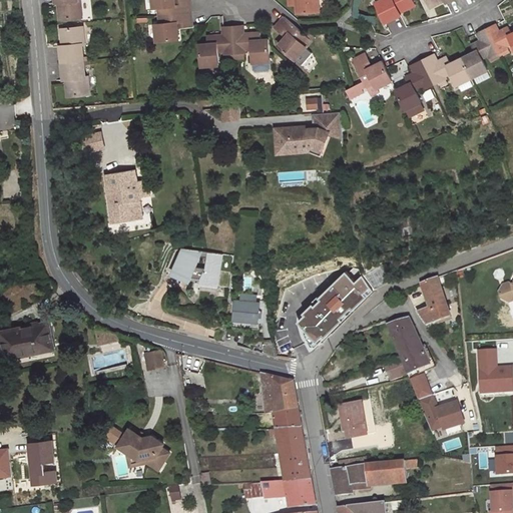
[(55,0),(56,3),(58,2),(60,19),(82,17),(79,0),(55,0)]
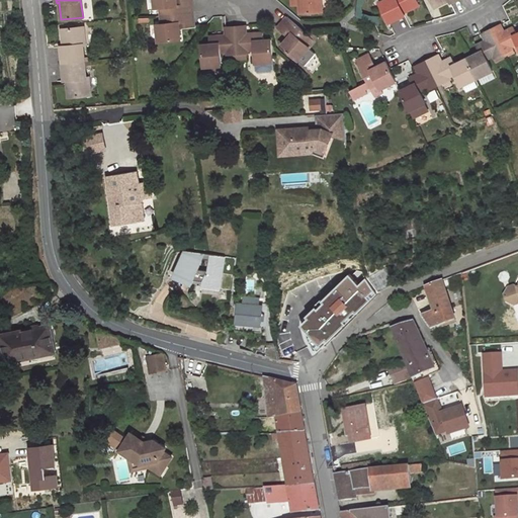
[(154,0),(155,8),(160,8),(161,16),(192,12),(191,0),(180,0),(181,5),(177,6),(176,0),(154,0)]
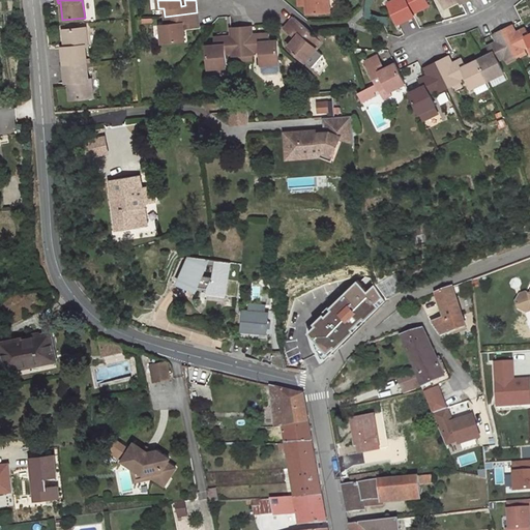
[(298,0),(299,6),(306,5),(307,13),(330,12),(328,0),(298,0)]
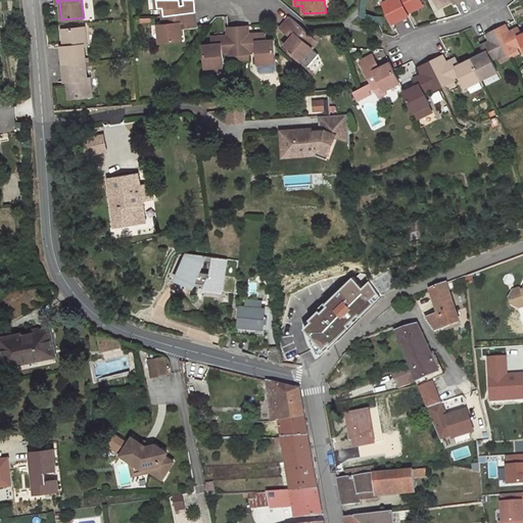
[(388,0),(383,3),(392,22),(409,15),(407,12),(423,5),(421,2),(420,0),(388,0)]
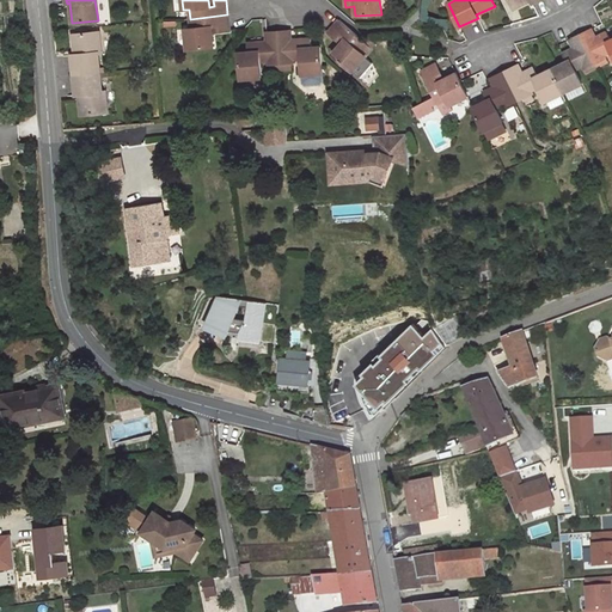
[(227,14),(190,19),(191,29),(185,29),(188,49),(213,47),(212,32),(212,26),(216,26),(216,32),(230,31),(227,14)]
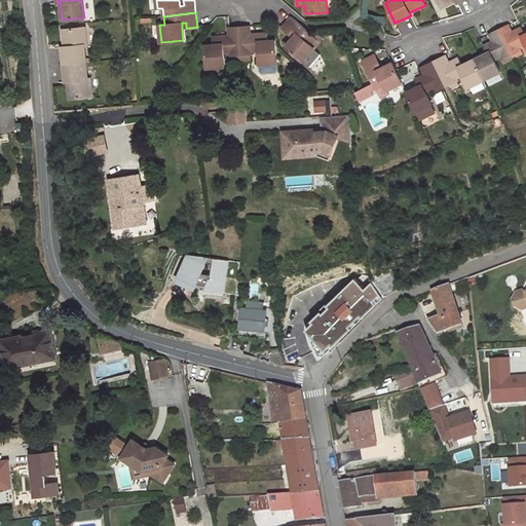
[(294,37),(293,37),(286,46),(309,67),(320,54),(313,48),(323,38),(317,34),(314,37),(291,16),(282,28),(290,34),(294,37)]
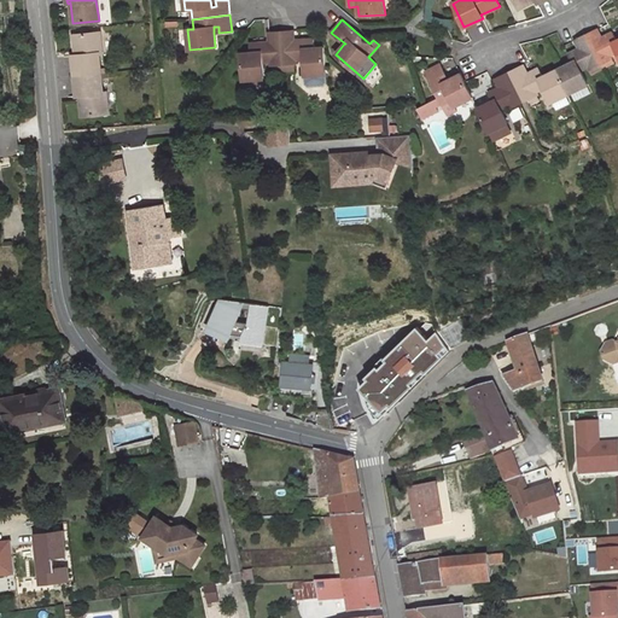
[(596,29),(586,35),(600,64),(611,58),(610,56),(617,52),(617,53),(617,39),(617,40),(612,33),(601,38),(596,29)]
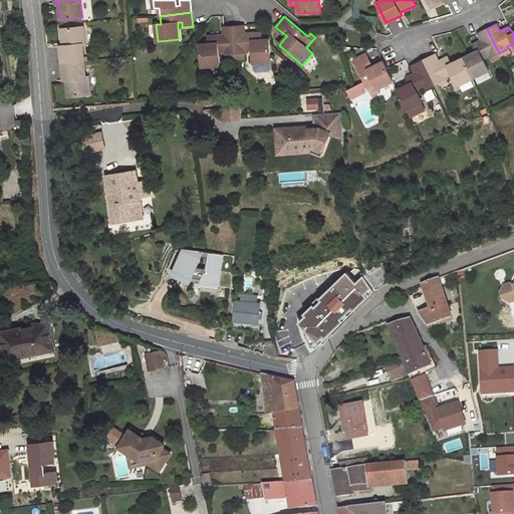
[(243,25),(233,26),(235,53),(244,52),(245,52),(245,49),(252,49),(254,70),(256,72),(269,71),(271,68),(269,39),(261,40),(261,32),(248,33),(248,35),(244,36),(244,33),(243,25)]
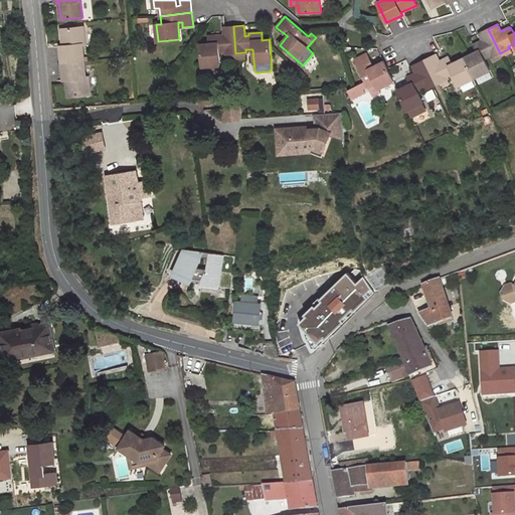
[(220,35),(207,36),(208,44),(200,44),(202,66),(219,65),(218,52),(225,52),(225,54),(226,53),(235,53),(233,26),(223,27),(224,34),(224,37),(221,37),(220,35)]
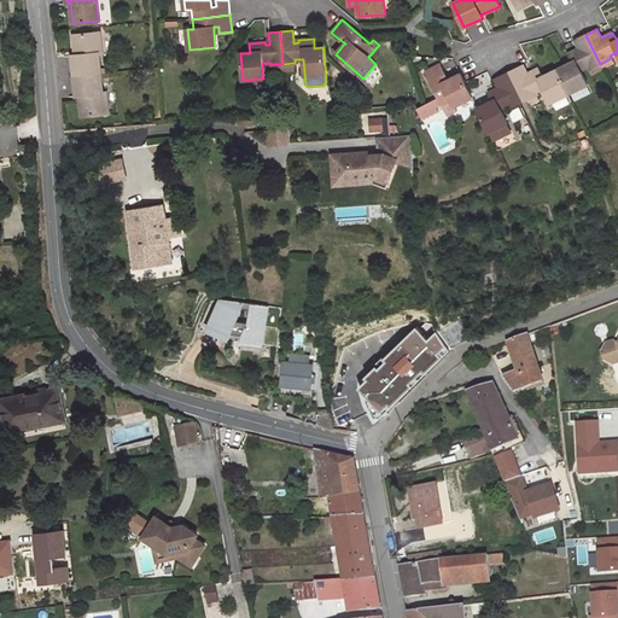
[(100,33),(74,35),(76,56),(73,56),(75,76),(101,74),(100,69),(99,53),(103,53),(100,33)]
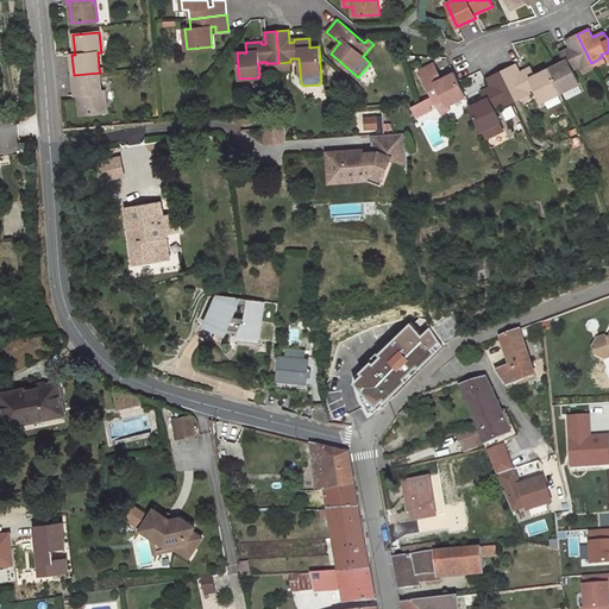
[(564,62),(550,69),(560,92),(563,92),(578,83),(579,83),(572,69),(579,66),(581,68),(583,67),(588,64),(591,63),(577,35),(566,39),(571,48),(559,54),(564,62)]
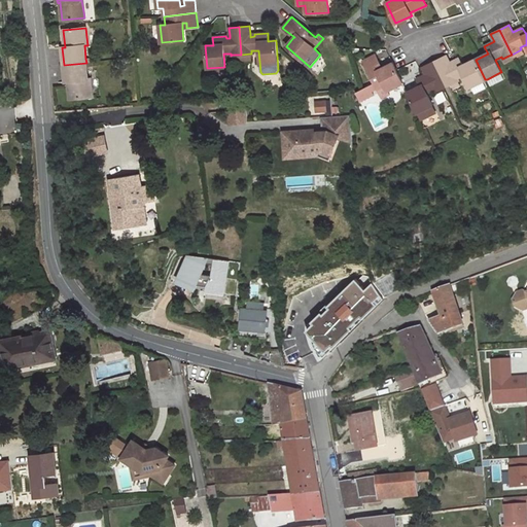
[(379,65),(380,64),(375,55),(362,62),(374,83),(376,89),(379,94),(382,99),(389,95),(387,91),(402,83),(392,63),(381,69),(379,65)]
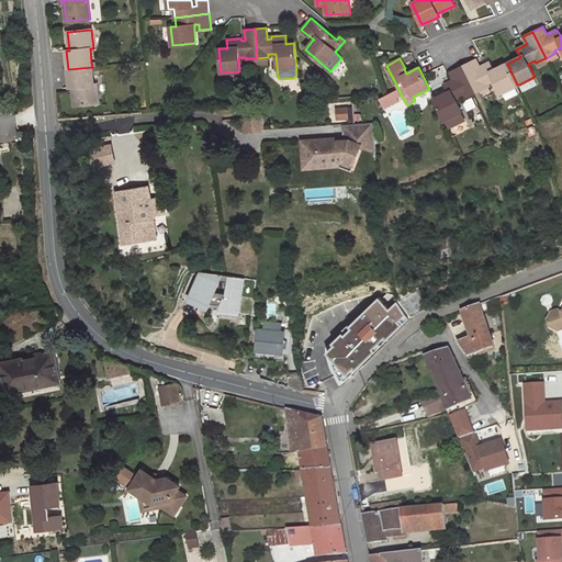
[(475,59),(465,65),(479,91),(481,90),(487,87),(489,86),(487,83),(494,80),(501,93),(517,85),(507,64),(494,69),(491,62),(480,67),(475,59)]
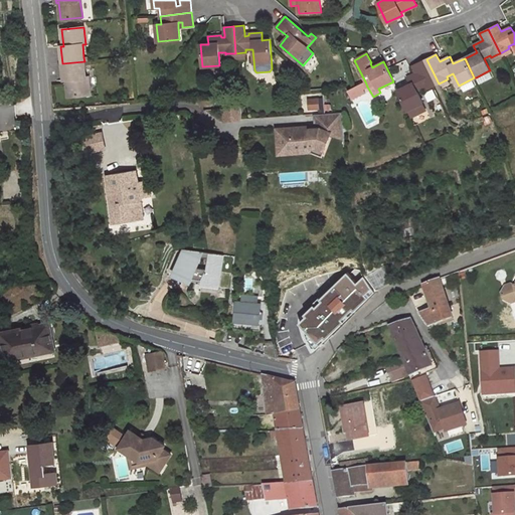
[(426,59),(422,61),(435,86),(439,83),(426,59)]
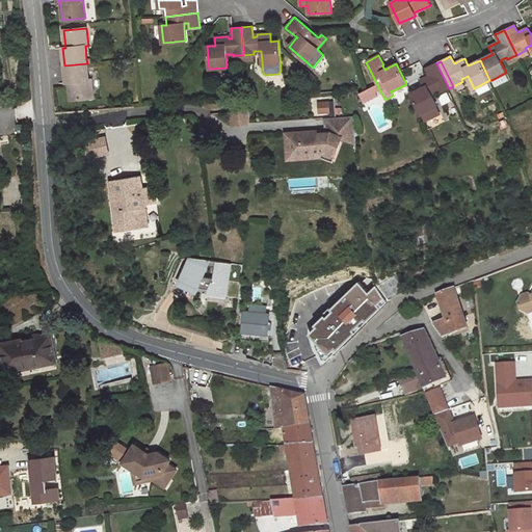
[(87,63),(64,65),(67,83),(69,83),(71,100),(94,98),(91,80),(88,80),(87,68),(87,63)]
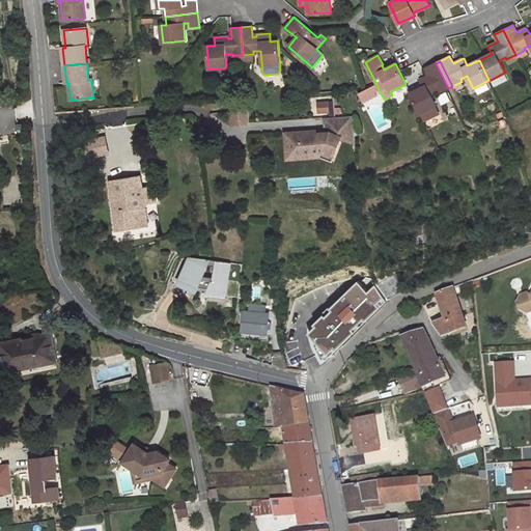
[(448,88),(436,63),(425,67),(429,75),(419,80),(423,87),(411,93),(424,120),(439,113),(435,107),(437,106),(430,93),(437,90),(438,93),(448,88)]
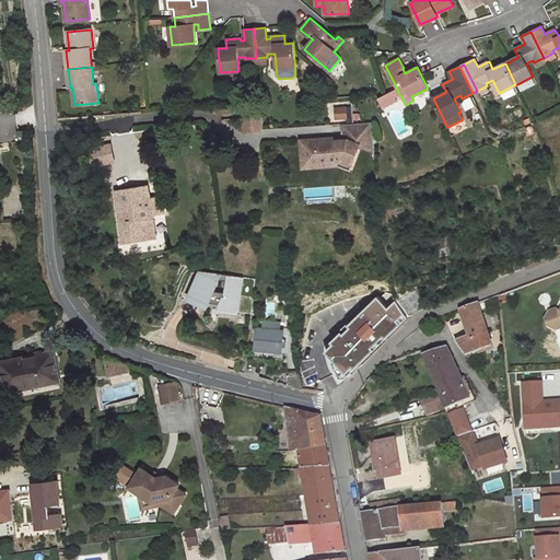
[(532,77),(517,84),(521,91),(535,84),(532,77)]
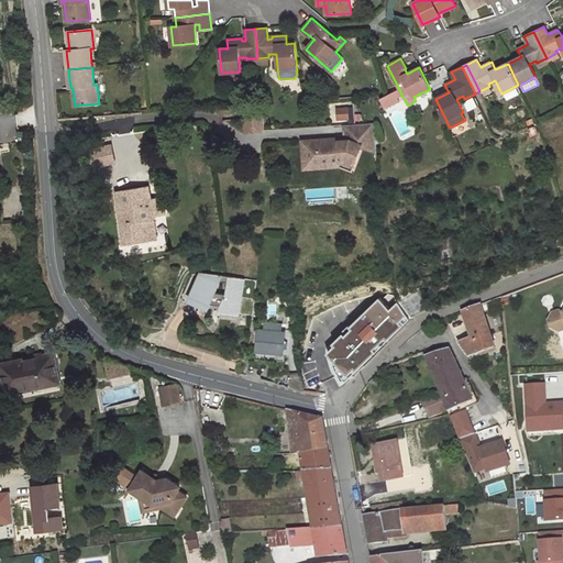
[(394,91),(379,99),(384,108),(398,100),(397,97),(394,91)]
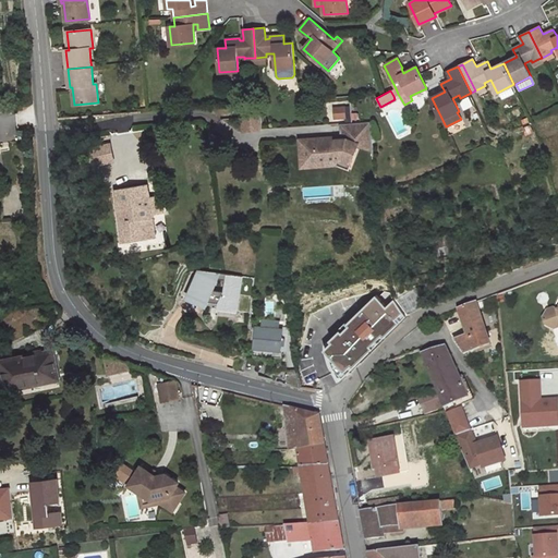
[(344,107),(335,108),(335,119),(346,118),(344,107)]
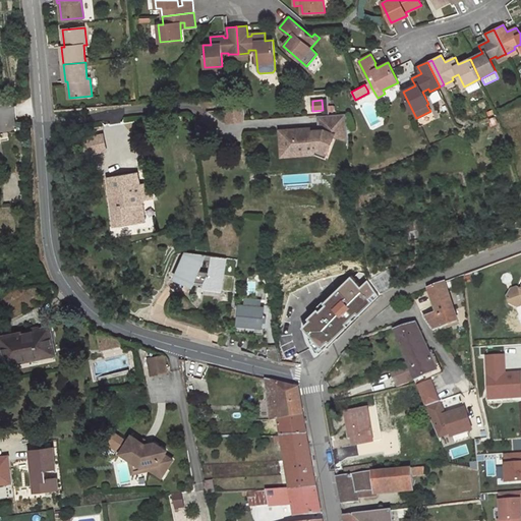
[(242,108),(226,110),(227,123),(243,122),(242,108)]
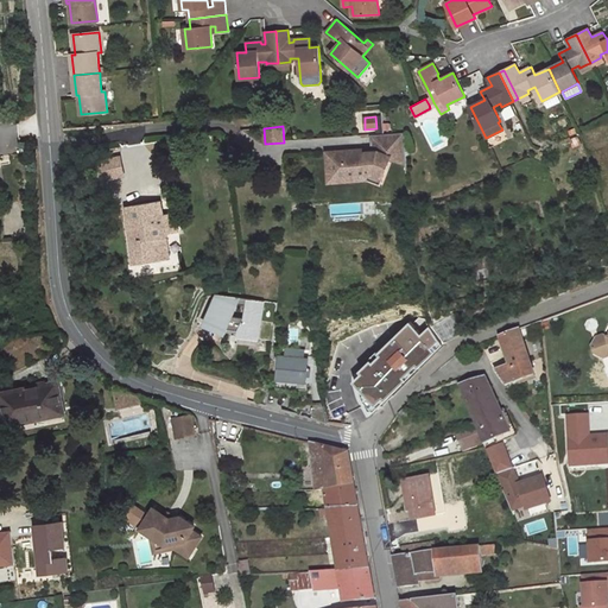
[(404,132),(371,134),(372,149),(333,151),(335,177),(374,175),(382,178),(390,159),(406,165),(404,132)]
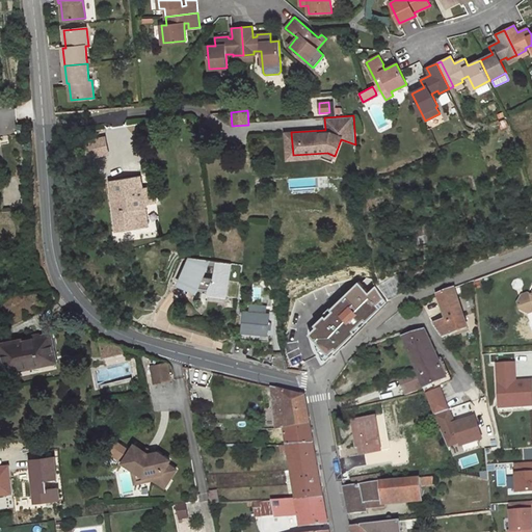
[(291,132),(285,133),(287,160),(321,157),(333,161),(335,156),(327,153),(293,155),(291,132)]
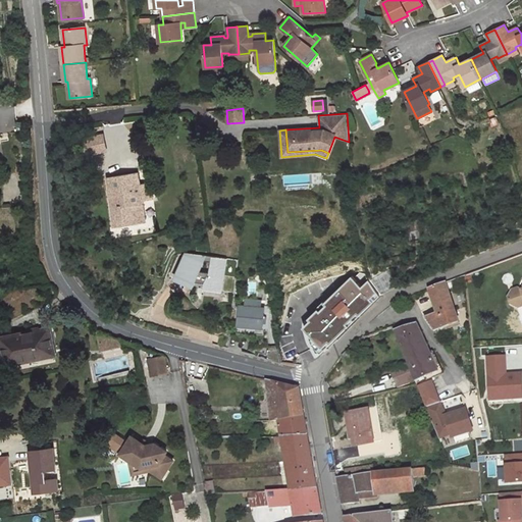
[(138,172),(127,174),(129,187),(140,185),(138,172)]
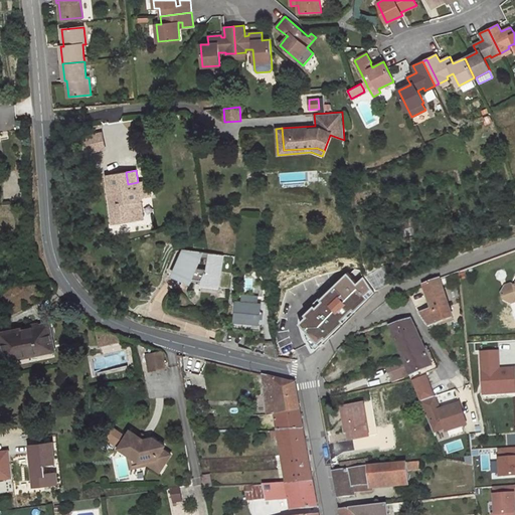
[(126,172),(107,175),(113,222),(143,218),(140,197),(151,196),(149,188),(139,189),(138,182),(128,184),(126,172)]
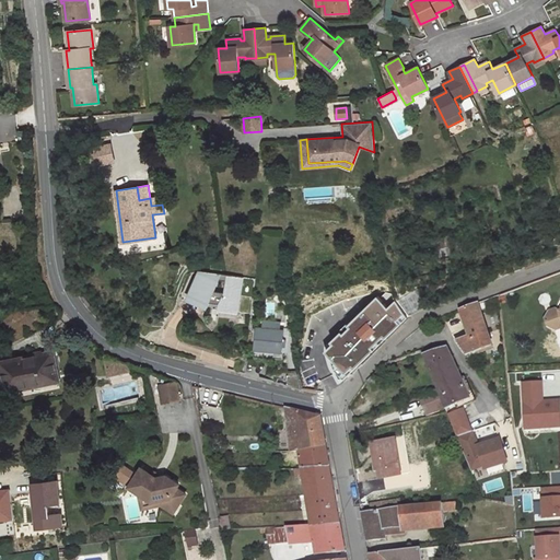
[(161,196),(150,198),(151,206),(162,205),(161,196)]
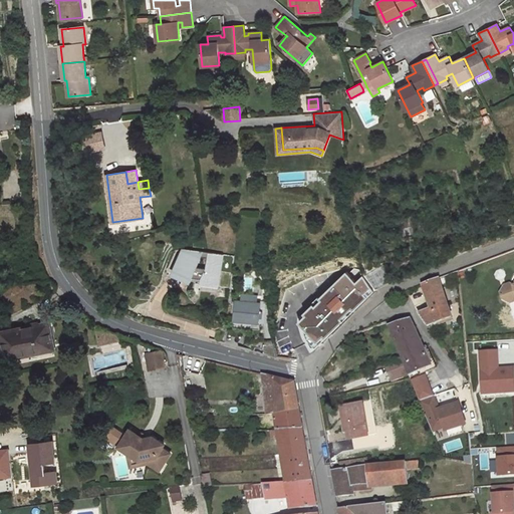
[(416,212),(407,215),(409,222),(418,219),(416,212)]
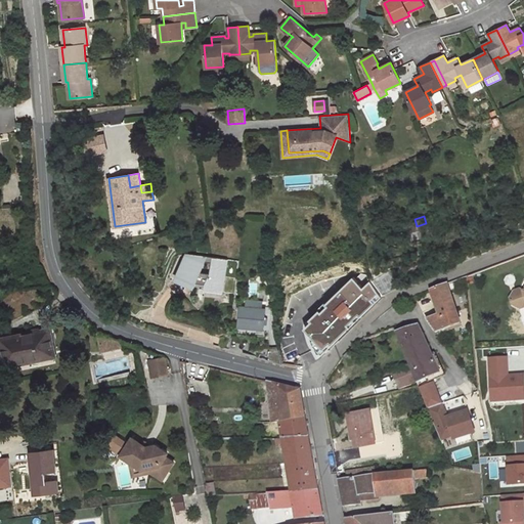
[(417,226),(405,229),(408,239),(430,234),(426,223),(417,226)]
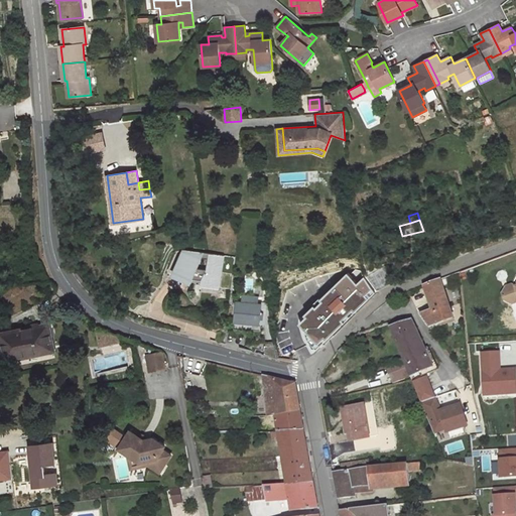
[(192,283),(222,288),(227,256),(185,250),(174,275),(192,283)]
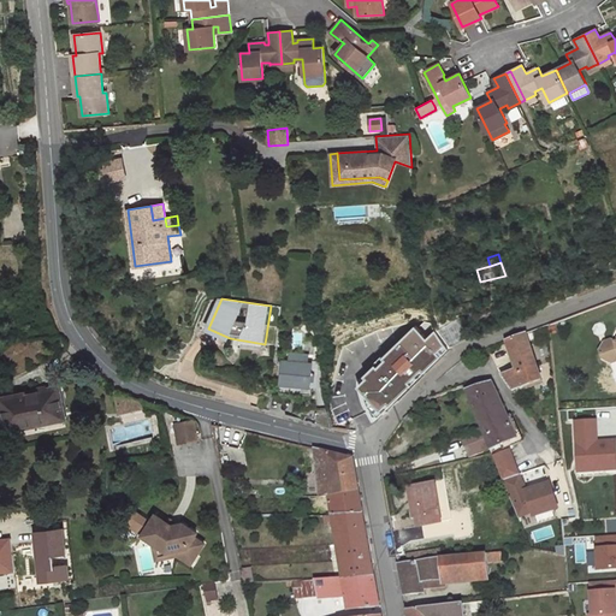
[(461,315),(437,327),(438,330),(450,347),(471,336),(461,315)]
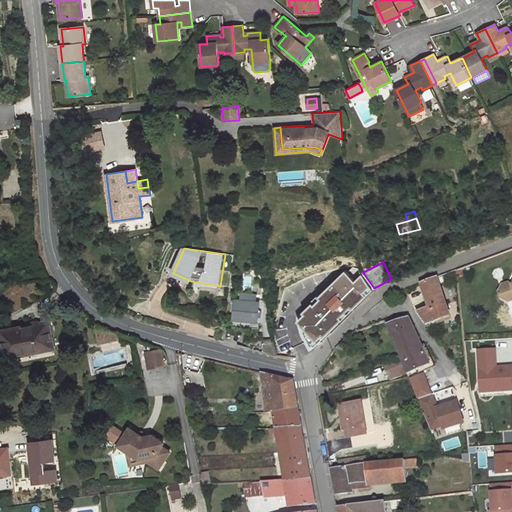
[(457,269),(421,283),(430,309),(418,313),(428,328),(435,325),(433,322),(441,319),(442,320),(444,319),(444,318),(450,316),(439,284),(443,282),(444,286),(458,281),(457,269)]
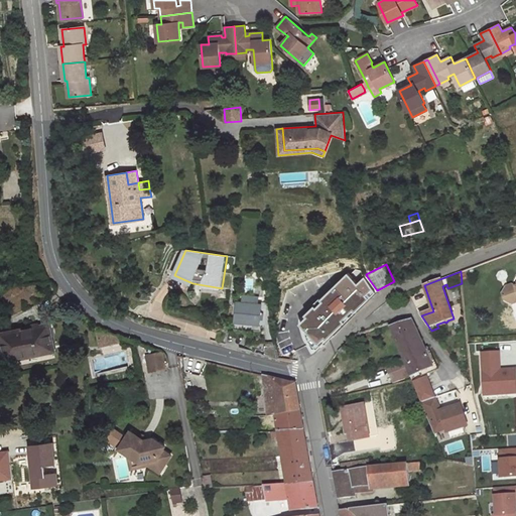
[(344,325),(369,299),(377,290),(367,276),(355,287),(350,281),(346,285),(341,284),(299,325),(320,347),(344,325)]
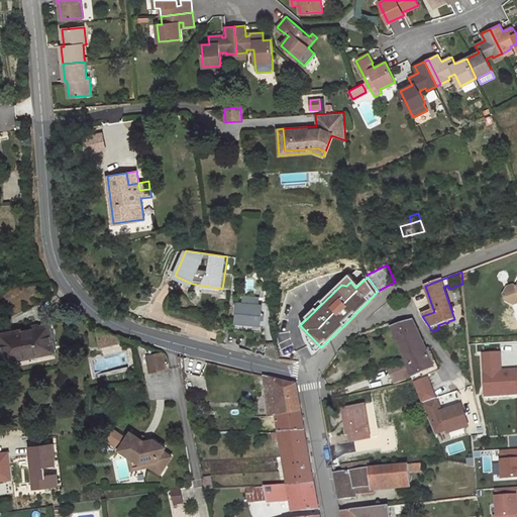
[(506,287),(503,294),(505,301),(512,305),(516,302),(516,285),(516,287),(512,285),(506,287)]
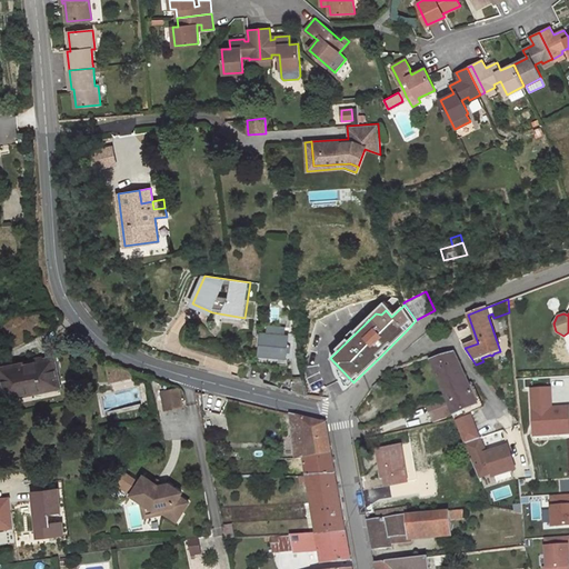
[(285,327),(267,326),(267,333),(283,335),(285,327)]
